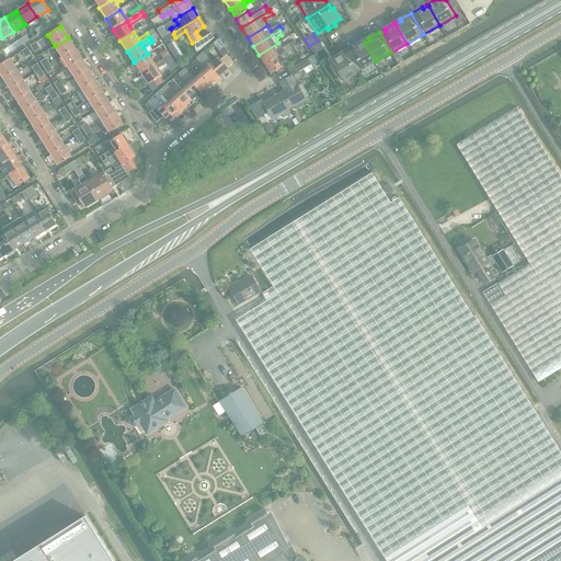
[(218,52),(224,58),(229,54),(219,37),(214,43),(220,50),(218,52)]
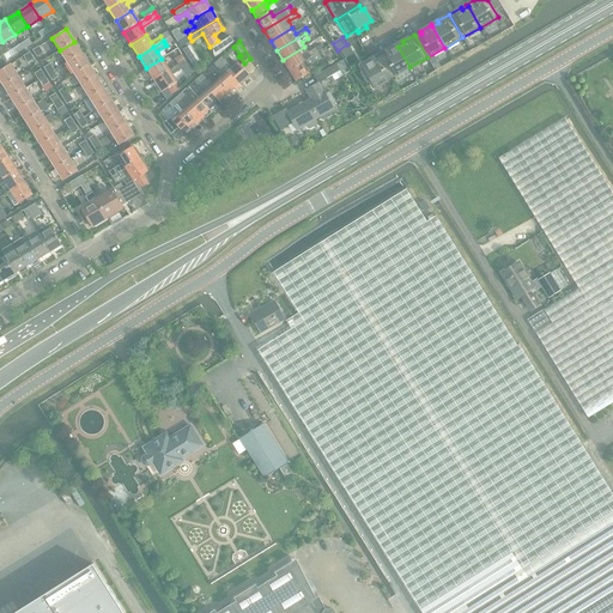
[(60,50),(67,62),(82,53),(74,42),(60,50)]
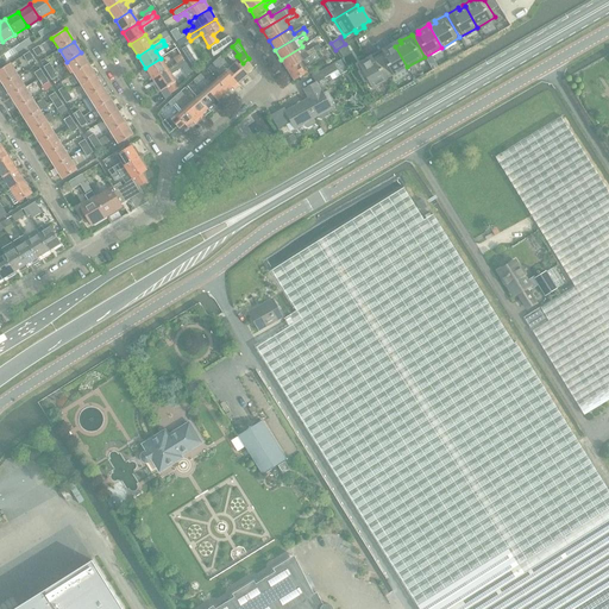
[(390,77),(407,67),(394,44),(383,50),(383,52),(377,56),(390,77)]
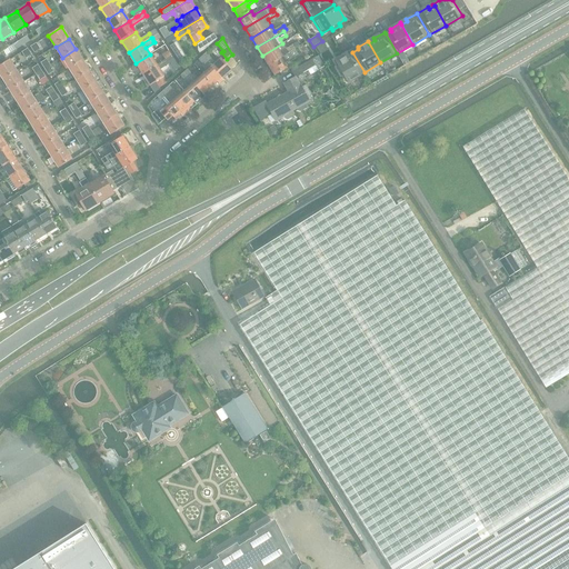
[(40,49),(36,43),(30,47),(35,53),(40,49)]
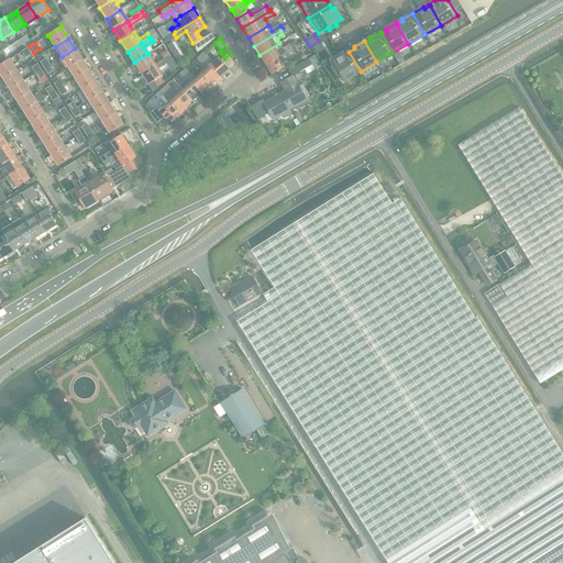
[(263,67),(291,50),(295,47),(293,43),(283,48),(279,43),(260,55),(264,62),(261,63),(263,67)]
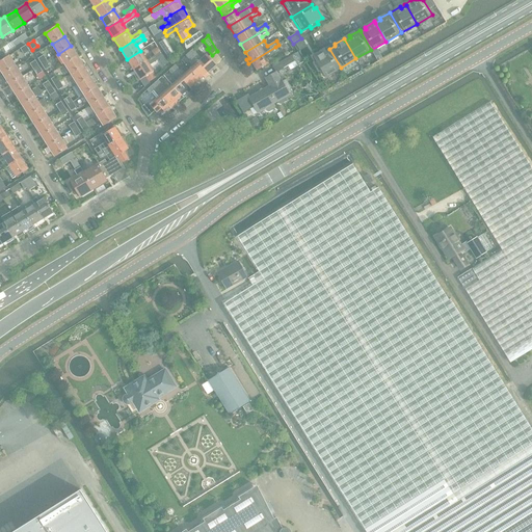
[(29,51),(26,46),(21,49),(24,54),(29,51)]
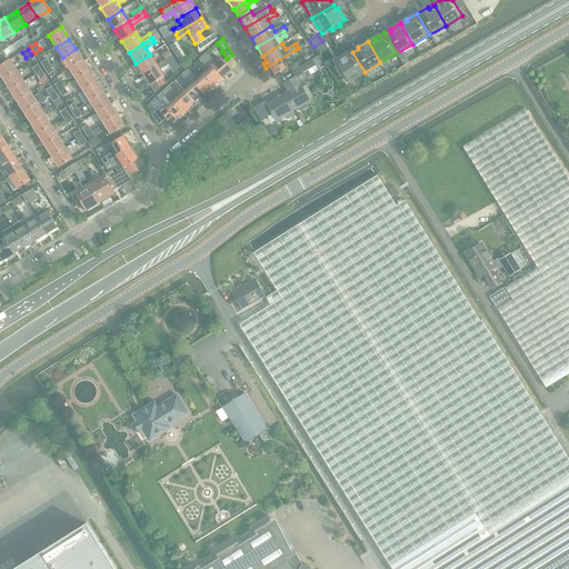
[(62,58),(69,69),(82,60),(76,49),(62,58)]
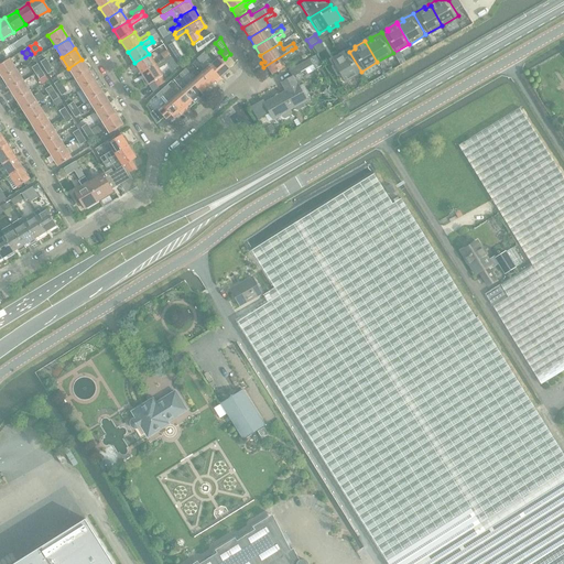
[(166,51),(160,54),(163,60),(170,55),(167,50),(166,51)]
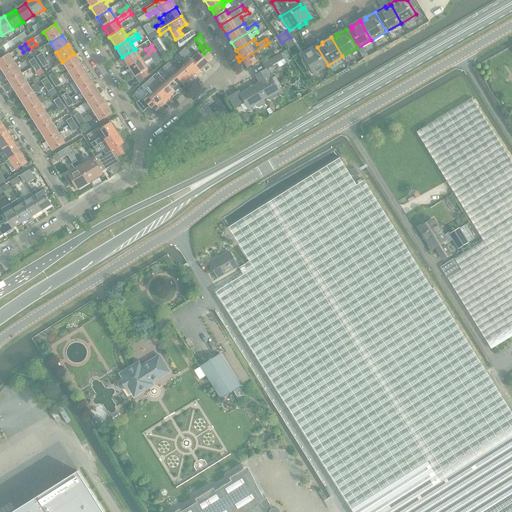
[(268,49),(265,45),(239,61),(241,63),(243,61),(247,67),(258,61),(256,57),(268,49)]
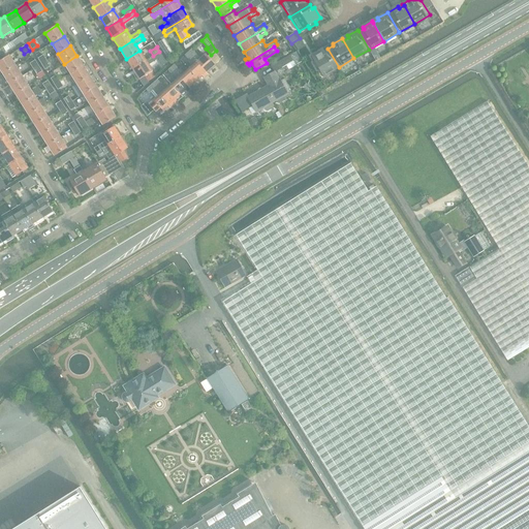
[(323,75),(339,67),(328,49),(323,52),(322,50),(312,56),(315,62),(313,63),(317,70),(319,69),(323,75)]
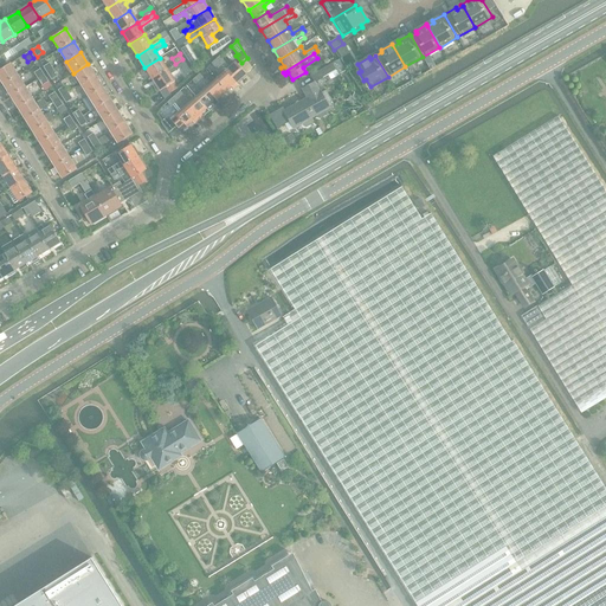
[(160,58),(144,68),(152,79),(167,70),(160,58)]
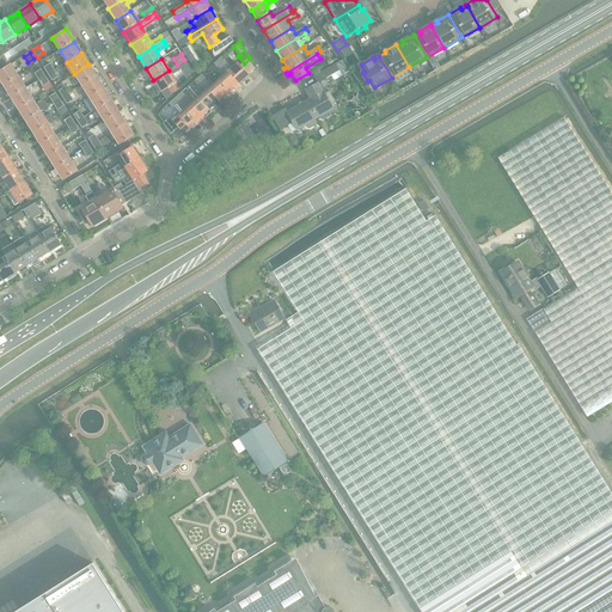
[(169,71),(153,80),(161,92),(167,89),(171,95),(179,89),(175,83),(176,83),(172,75),(183,68),(188,75),(193,73),(184,60),(177,65),(178,65),(169,71)]
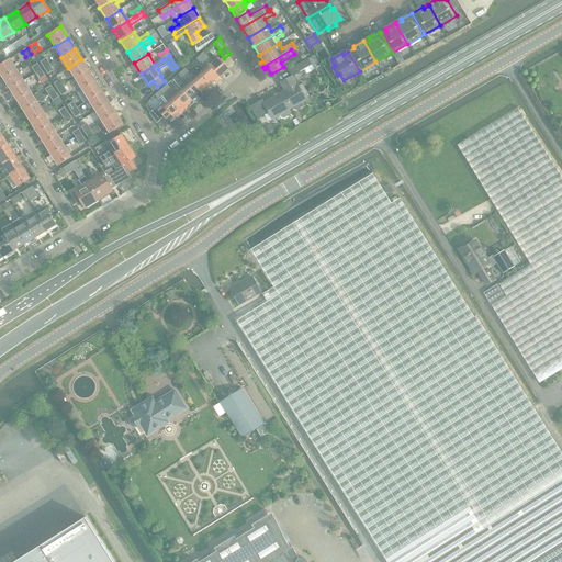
[(205,69),(200,75),(210,86),(215,81),(217,83),(221,80),(218,78),(209,66),(204,62),(200,56),(197,59),(205,69)]
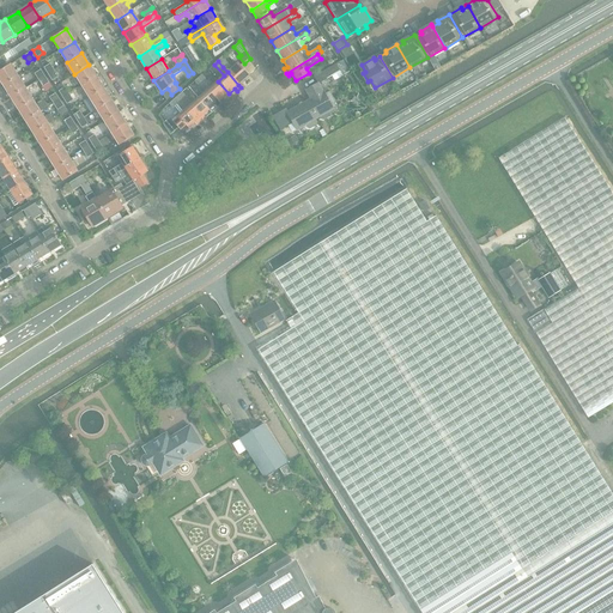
[(344,61),(337,65),(340,72),(343,76),(350,72),(344,61)]
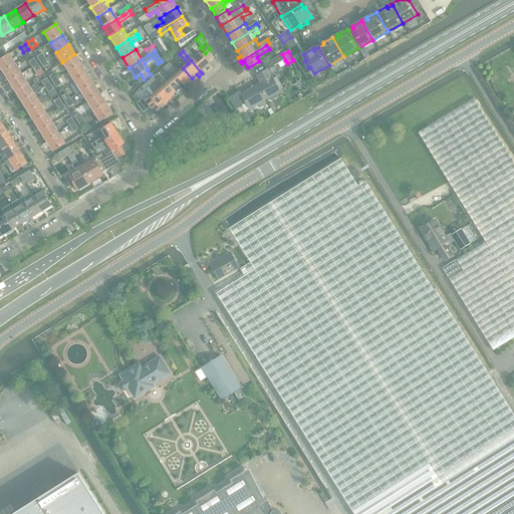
[(37,57),(40,62),(45,59),(42,53),(37,57)]
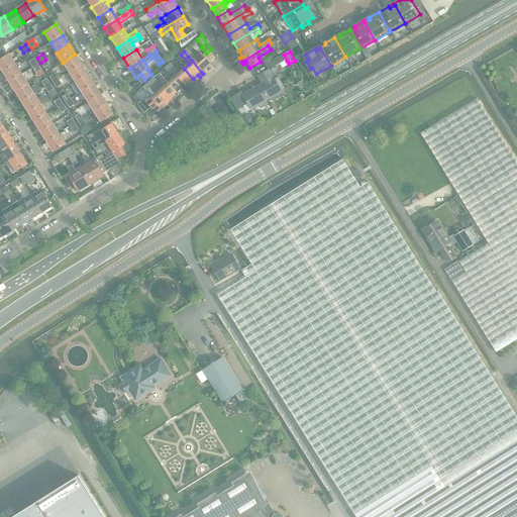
[(201,54),(192,61),(201,72),(210,64),(201,54)]
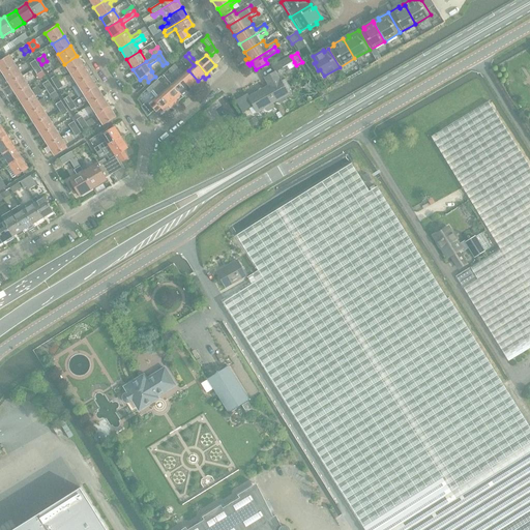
[(0,61),(0,70),(2,75),(16,66),(21,63),(18,59),(12,62),(8,56),(0,61)]
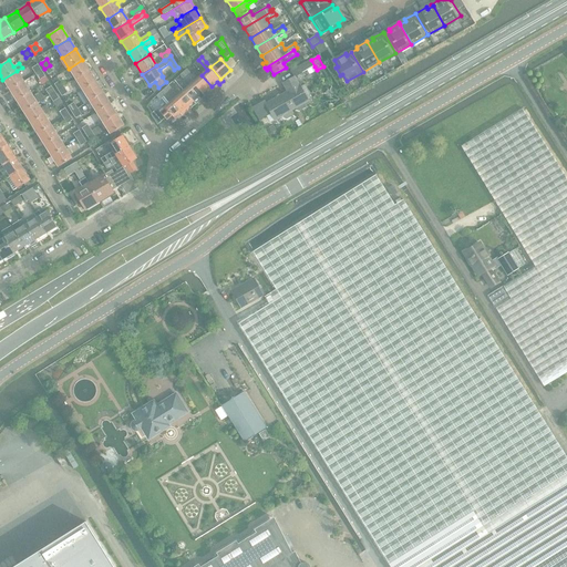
[(69,69),(75,80),(89,71),(82,60),(69,69)]
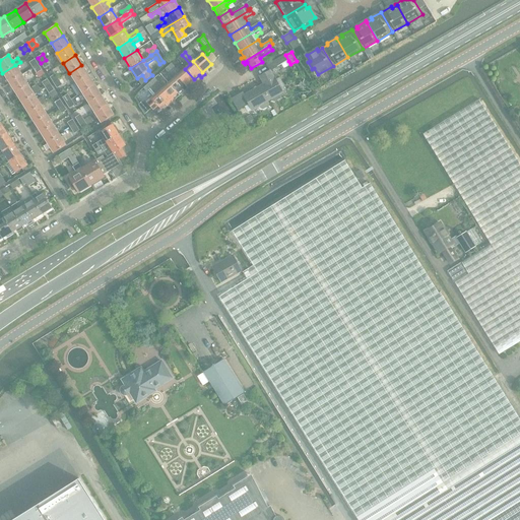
[(278,66),(288,61),(285,55),(267,65),(270,71),(272,69),(278,66)]
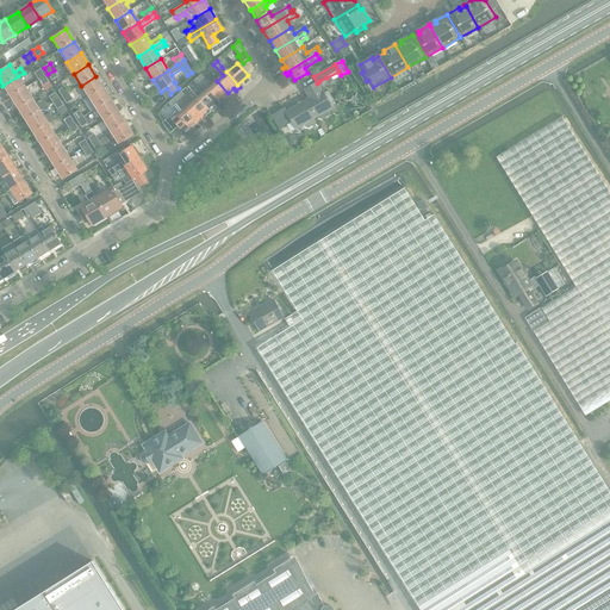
[(35,74),(38,80),(44,75),(41,69),(35,74)]
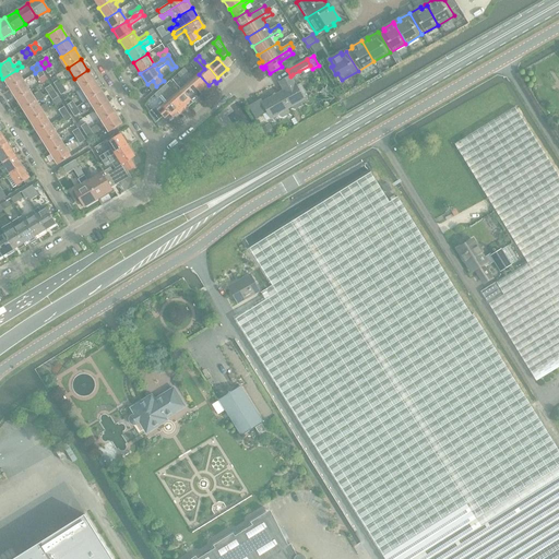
[(54,70),(49,64),(44,68),(47,73),(54,70)]
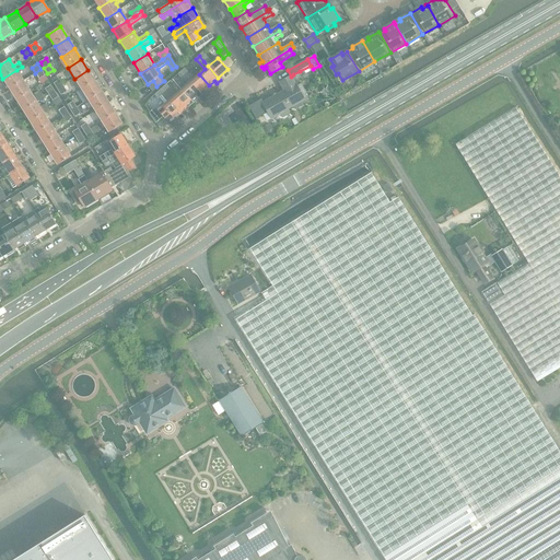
[(45,76),(41,69),(35,73),(39,79),(45,76)]
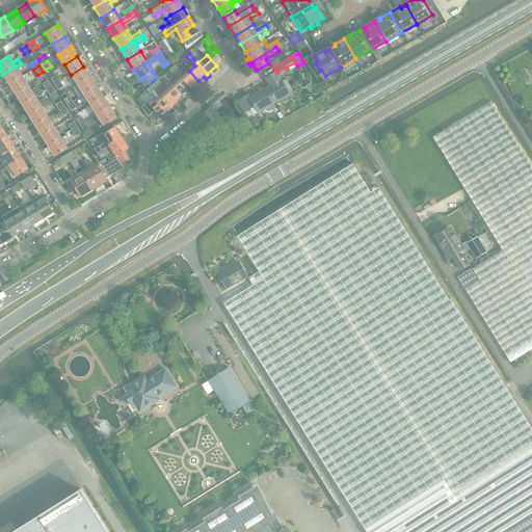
[(176,65),(171,69),(190,88),(198,81),(189,71),(184,75),(176,65)]
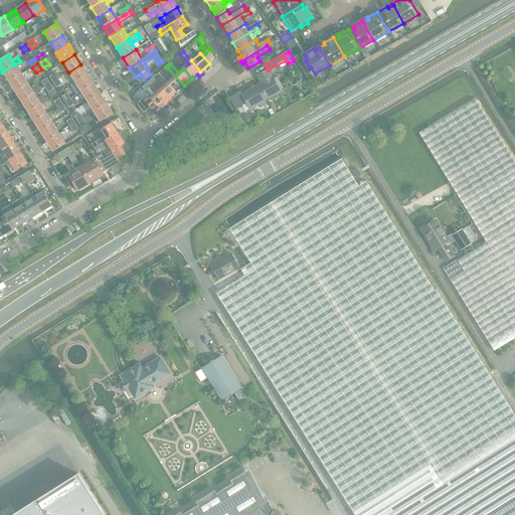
[(2,72),(9,82),(21,74),(15,64),(2,72)]
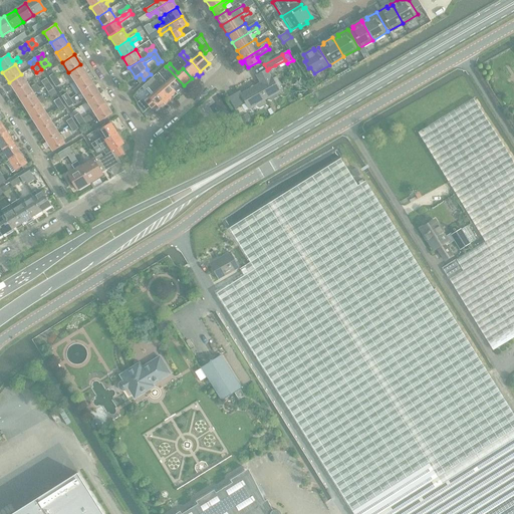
[(68,72),(75,82),(87,74),(80,64),(68,72)]
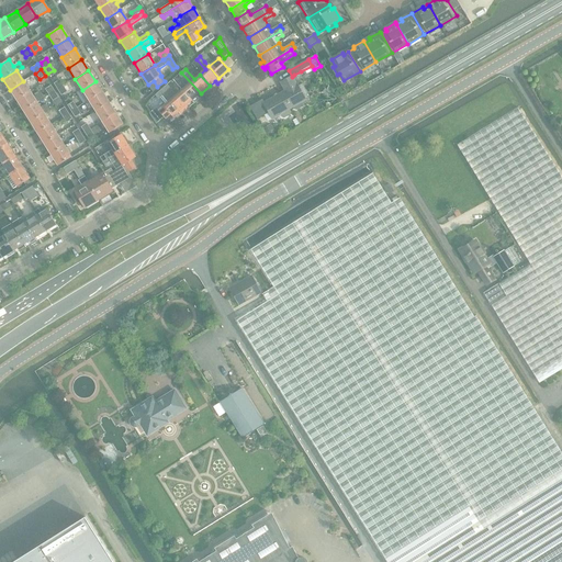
[(188,86),(182,90),(194,104),(203,97),(201,93),(181,72),(178,75),(188,86)]
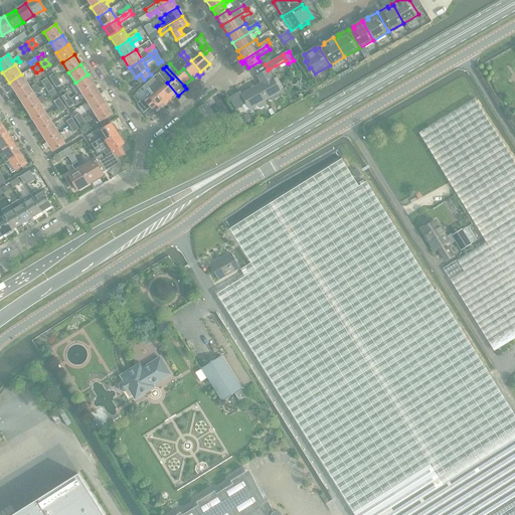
[(267,70),(256,75),(262,83),(259,84),(267,99),(268,98),(270,100),(272,101),(277,98),(277,96),(276,94),(280,92),(272,77),(271,77),(267,70)]
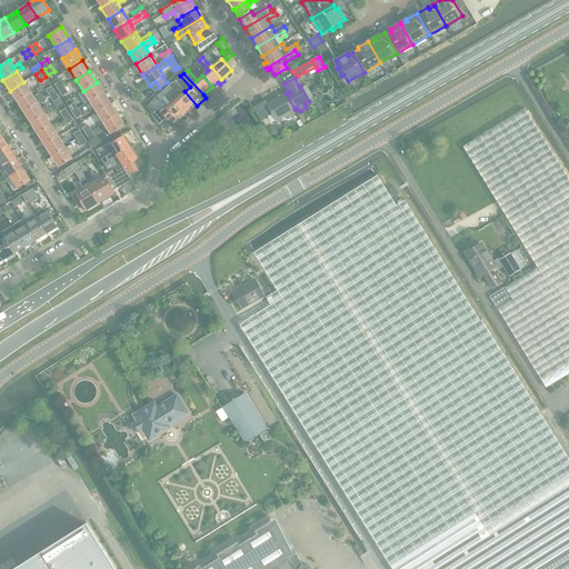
[(55,85),(58,91),(65,87),(60,81),(55,85)]
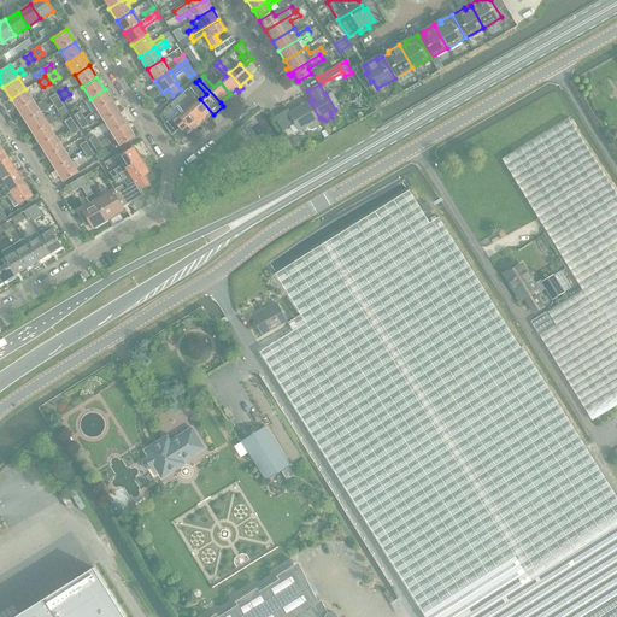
[(11,99),(18,111),(33,101),(25,89),(11,99)]
